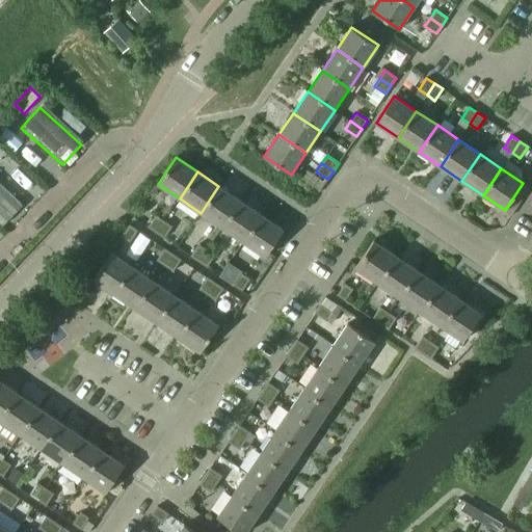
[(0,224),(4,229),(24,207),(0,185),(0,224)]
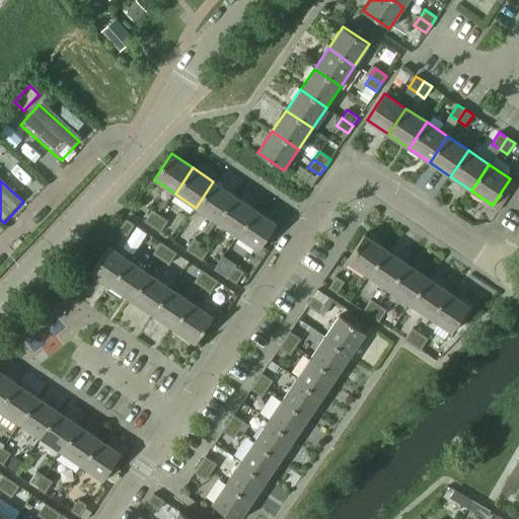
[(196,208),(217,222),(234,196),(213,181),(196,208)]
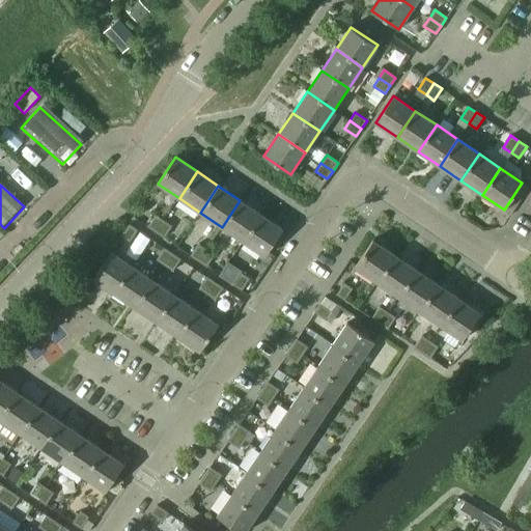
[(222,227),(243,242),(261,215),(240,200),(222,227)]
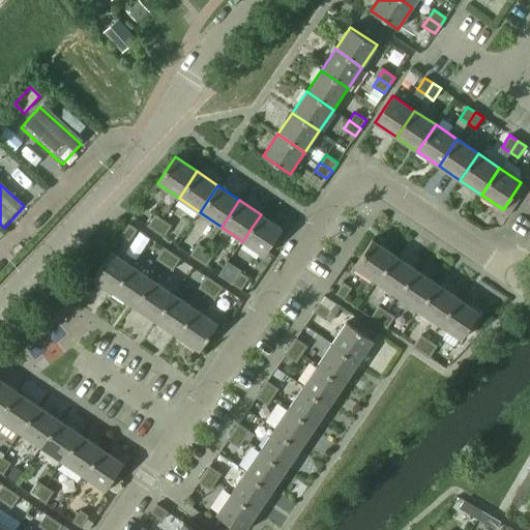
[(147,227),(155,232),(164,221),(155,214),(147,227)]
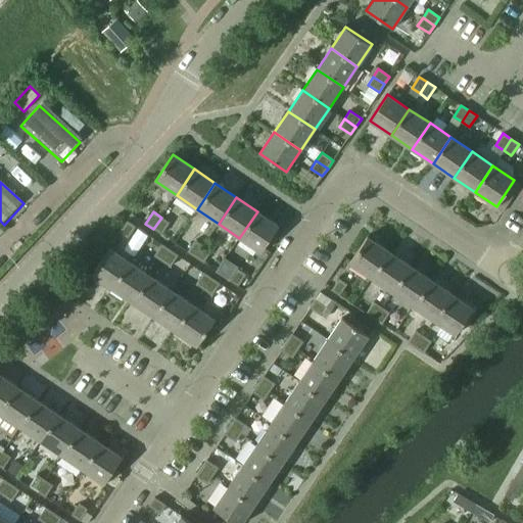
[(239,238),(260,252),(279,226),(257,211),(239,238)]
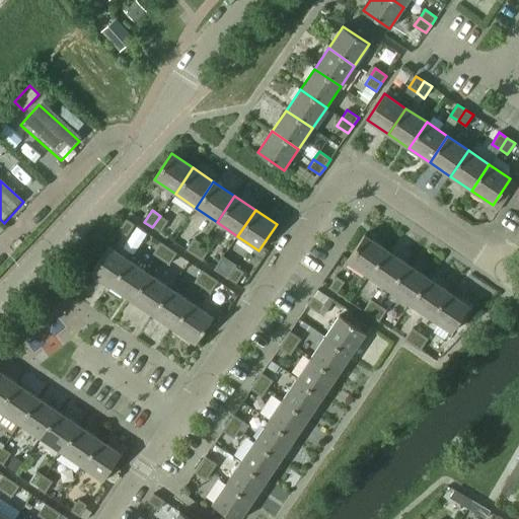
[(152,227),(160,232),(167,221),(160,216),(152,227)]
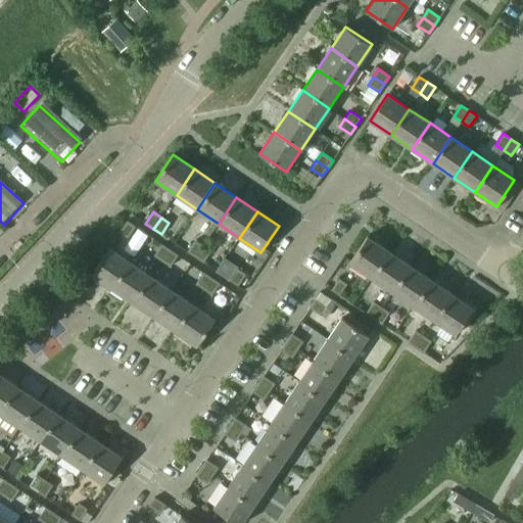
[(120,233),(128,238),(136,227),(128,222),(120,233)]
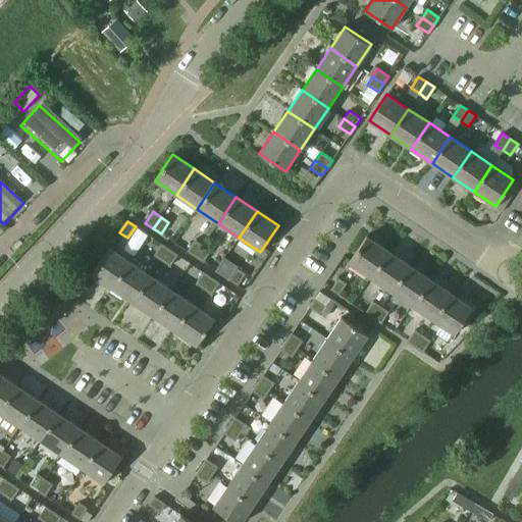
[(349,263),(370,277),(388,251),(367,237),(349,263)]
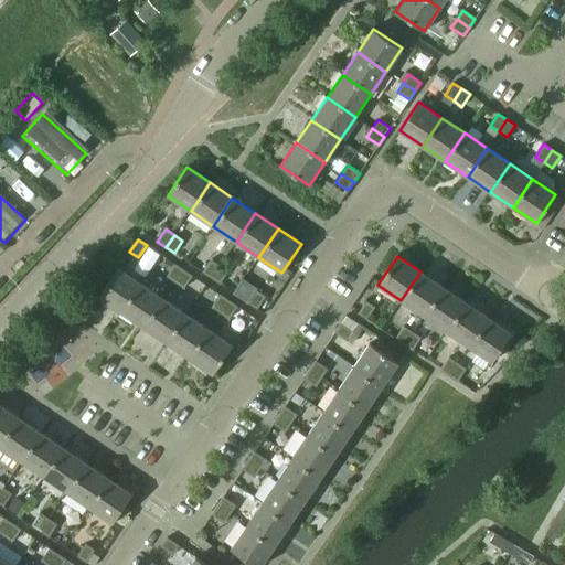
[(202,272),(211,278),(220,265),(211,259),(202,272)]
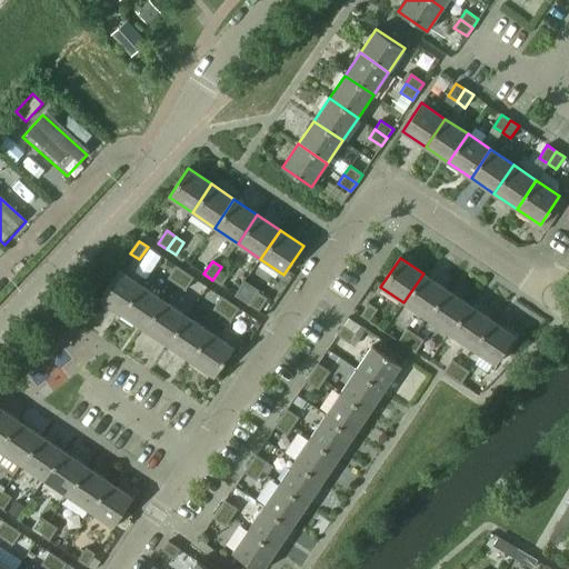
[(168,279),(177,285),(185,272),(176,266),(168,279)]
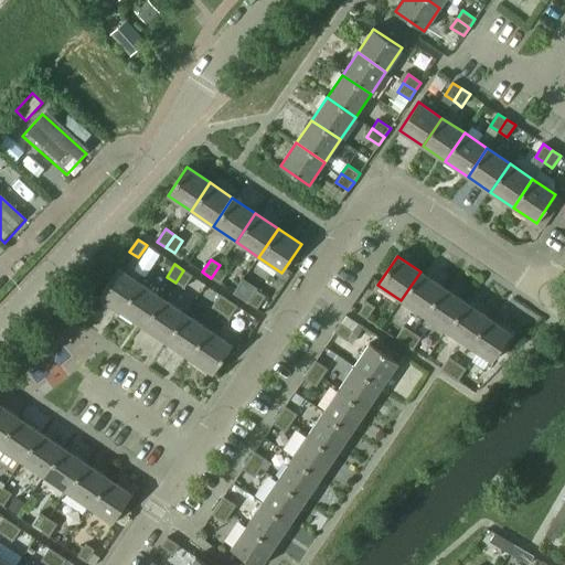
[(211,278),(220,284),(228,272),(220,265),(211,278)]
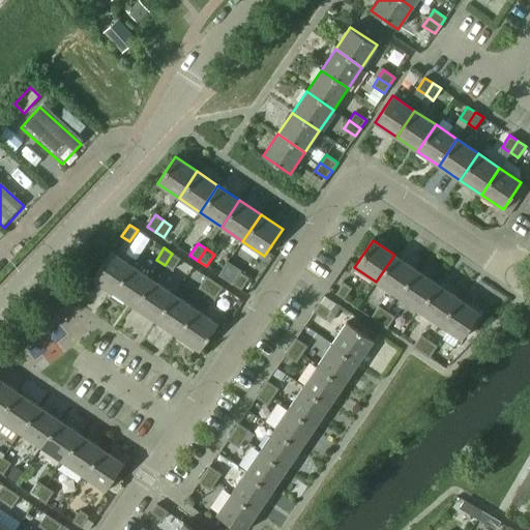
[(92,278),(114,293),(133,266),(111,252),(92,278)]
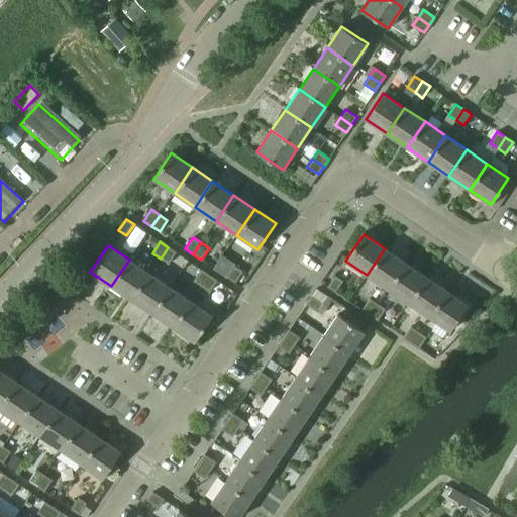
[(161,259),(169,264),(176,252),(168,247),(161,259)]
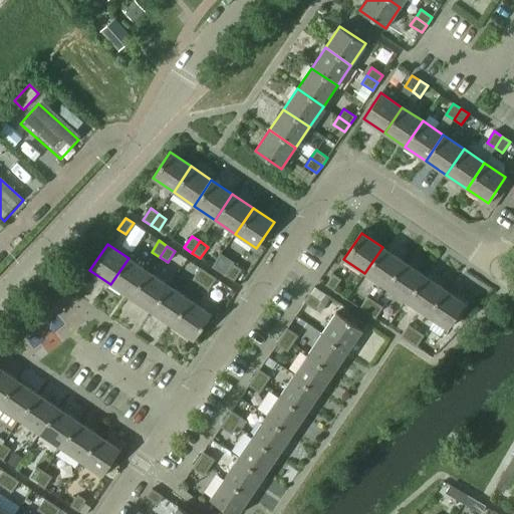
[(364,273),(386,287),(403,261),(382,247),(364,273)]
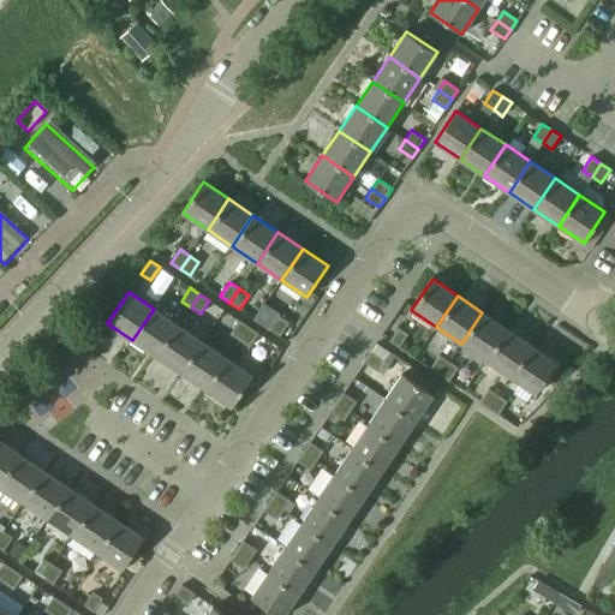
[(132,340),(157,357),(178,326),(154,309),(132,340)]
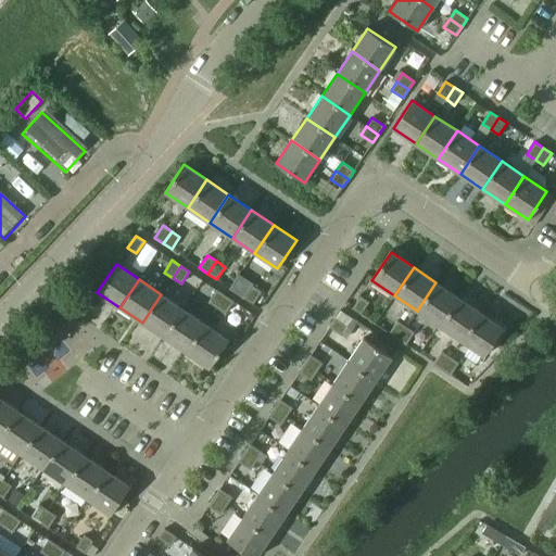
[(417,311),(439,326),(458,298),(436,282),(417,311)]
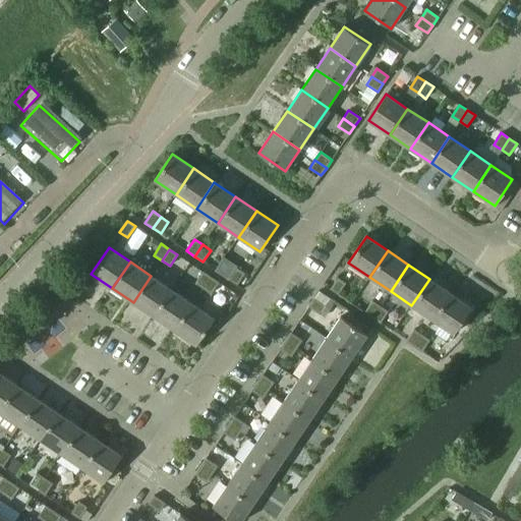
[(229,279),(237,285),(244,274),(236,268),(229,279)]
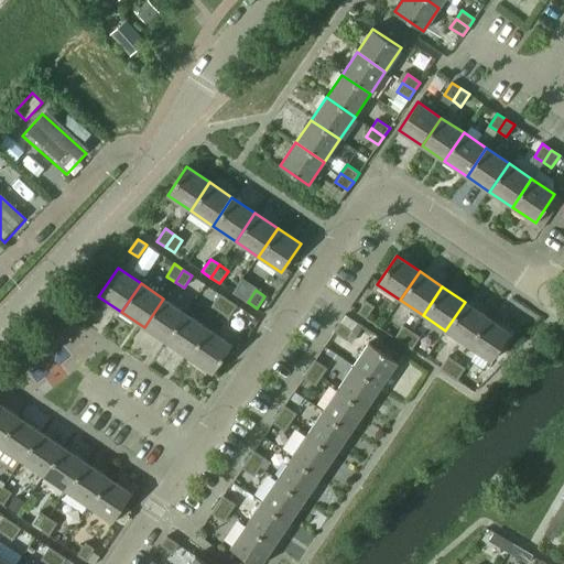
[(212,306),(220,313),(228,300),(220,294),(212,306)]
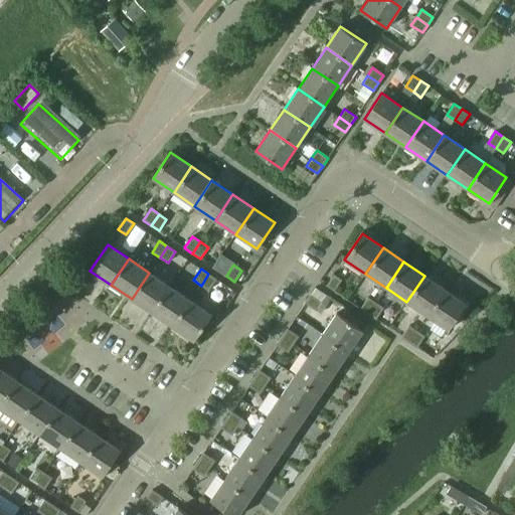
[(132,299),(152,313),(170,287),(149,273),(132,299)]
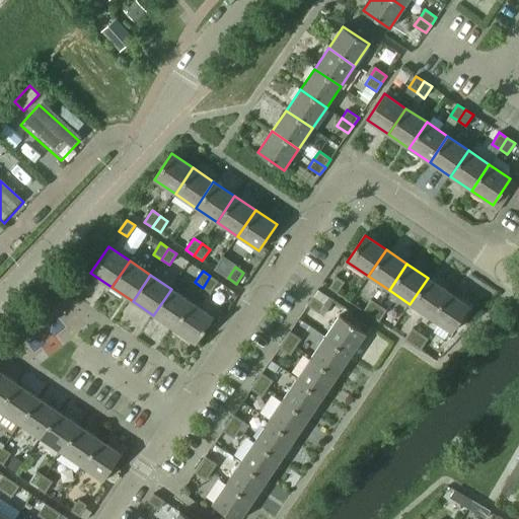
[(203,288),(211,293),(218,282),(210,276),(203,288)]
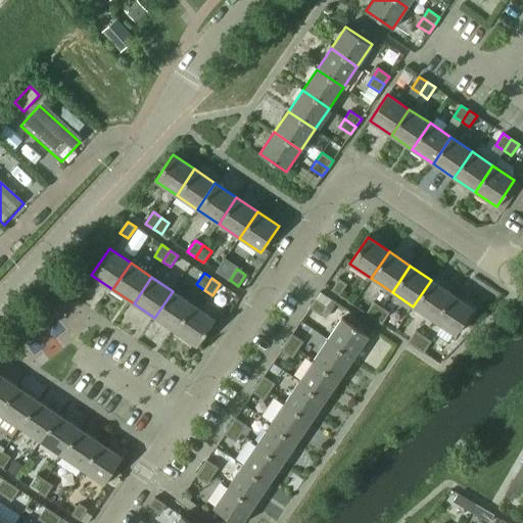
[(331,290),(339,295),(347,284),(339,279),(331,290)]
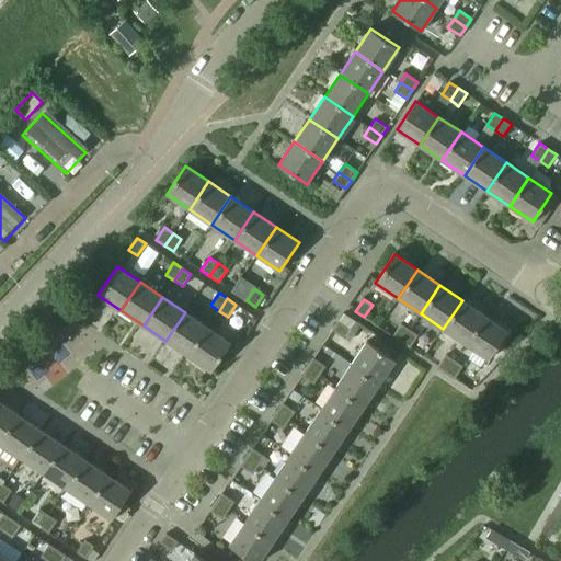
[(443,329),(466,343),(484,316),(462,300),(443,329)]
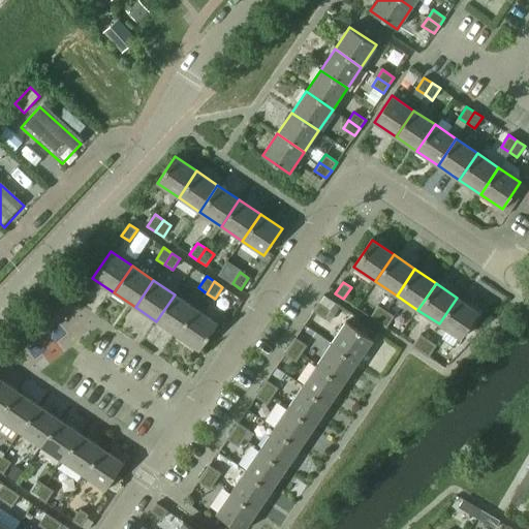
[(156,321),(178,335),(195,309),(175,294),(156,321)]
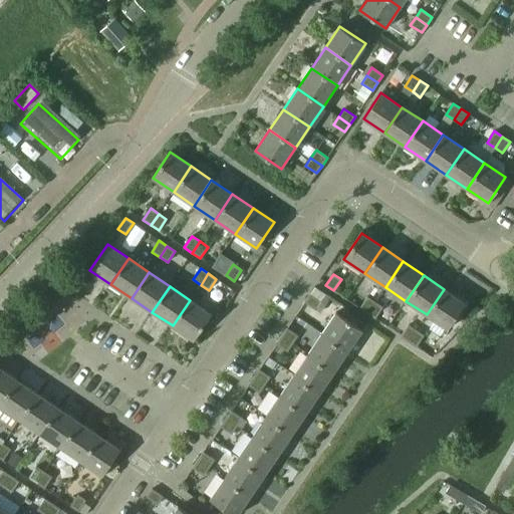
[(427,314),(448,329),(465,303),(444,289),(427,314)]
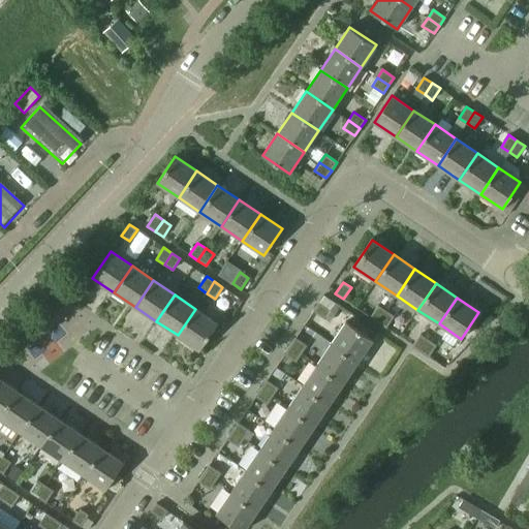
[(313,311),(324,319),(331,311),(319,303),(313,311)]
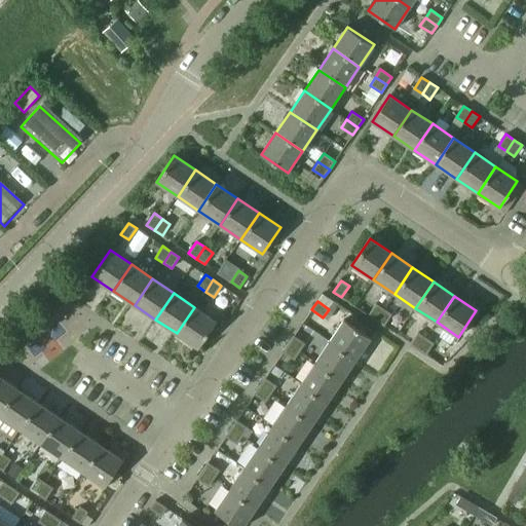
[(368,315),(376,321),(384,309),(376,304),(368,315)]
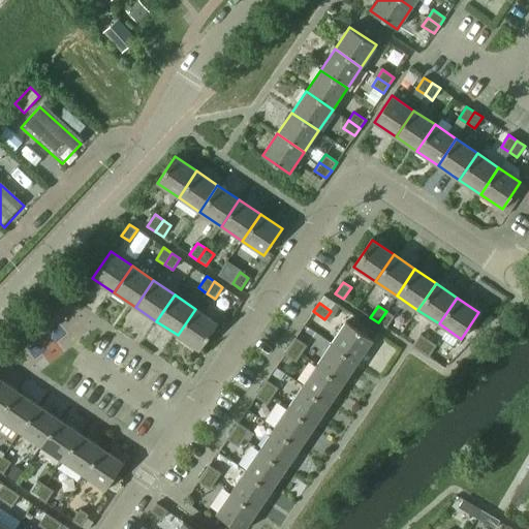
[(178,335),(199,350),(217,323),(195,309),(178,335)]
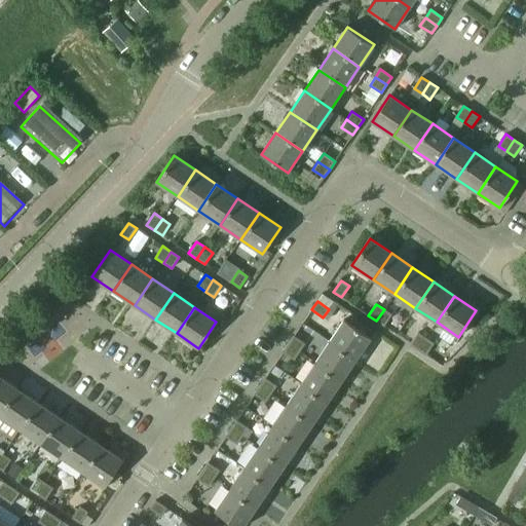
[(376,321),(384,326),(391,314),(384,309),(376,321)]
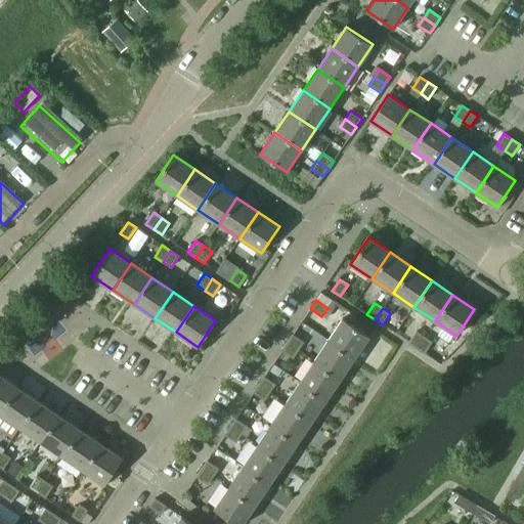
[(329,340),(355,358),(369,337),(343,318),(329,340)]
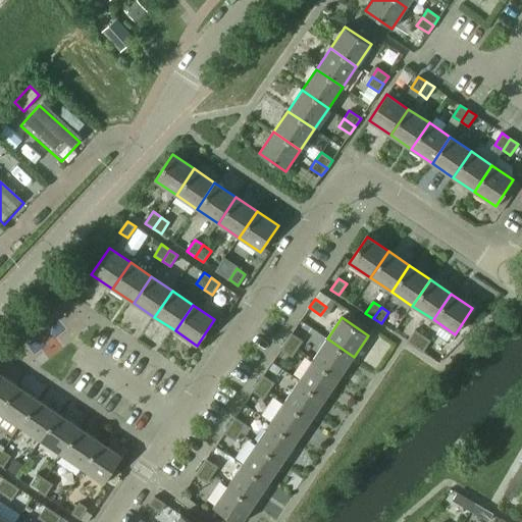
[(407,342),(415,347),(422,335),(415,329),(407,342)]
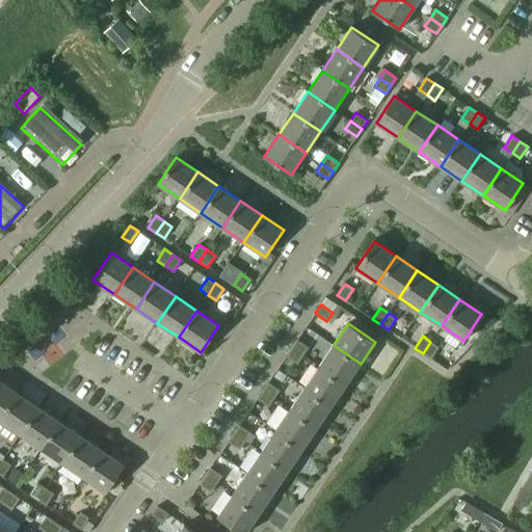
[(291,348),(303,355),(309,348),(297,340),(291,348)]
